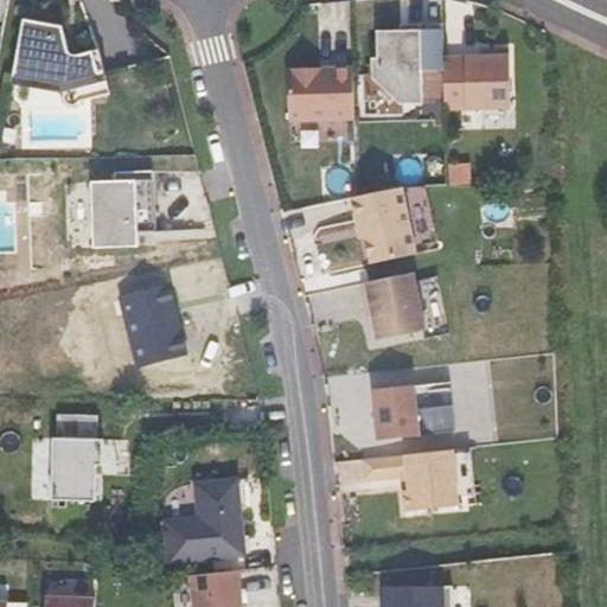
[(49,24),(23,20),(14,70),(58,78),(62,91),(81,101),(110,94),(98,50),(77,56),(75,56),(72,55),(71,53),(69,52),(69,51),(64,33),(48,30),(49,24)]
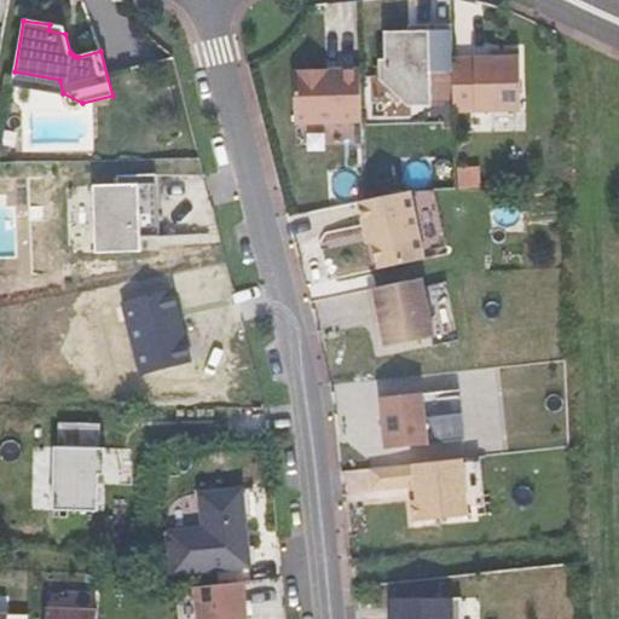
[(452,71),(451,30),(401,30),(403,39),(385,39),(386,77),(409,100),(431,99),(431,71),(452,71)]
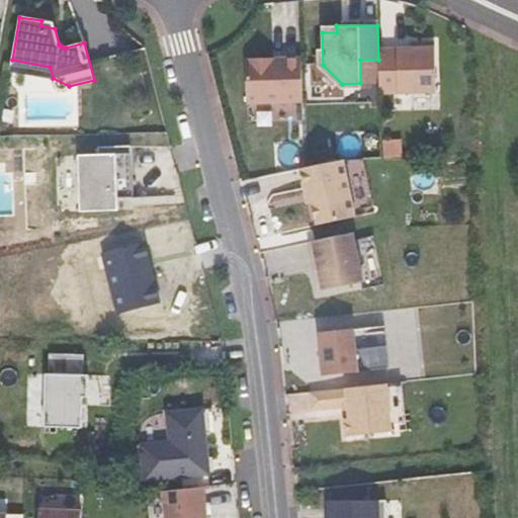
[(418,48),(378,49),(379,93),(435,91),(434,41),(418,41),(418,48)]
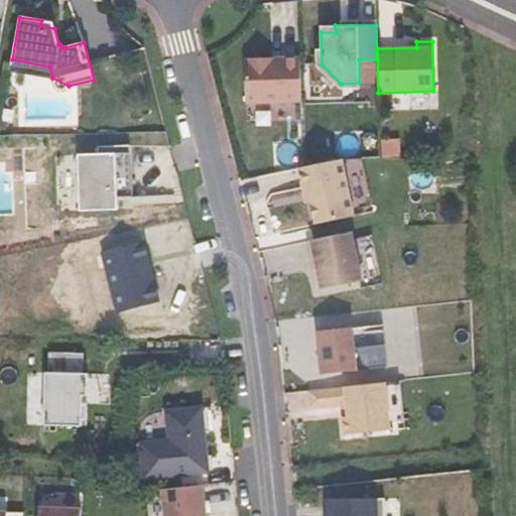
[(299,57),(244,59),(246,102),(301,100),(299,57)]
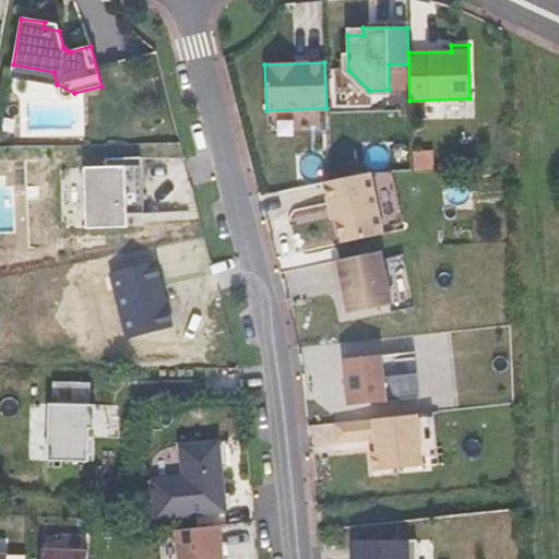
[(142,205),(141,157),(106,158),(106,166),(85,166),(86,227),(127,226),(127,206),(142,205)]
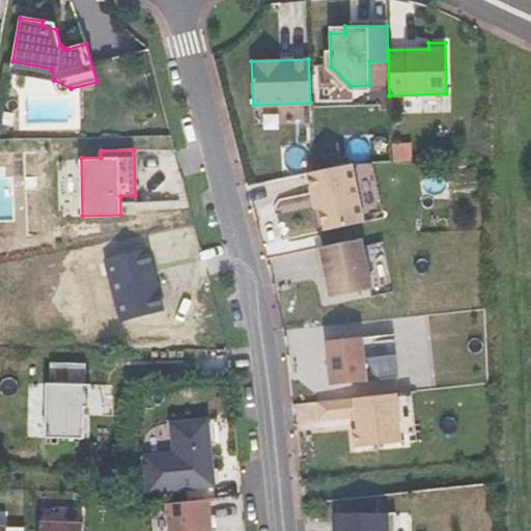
[(351,164),(308,173),(312,194),(317,193),(325,230),(363,222),(351,164)]
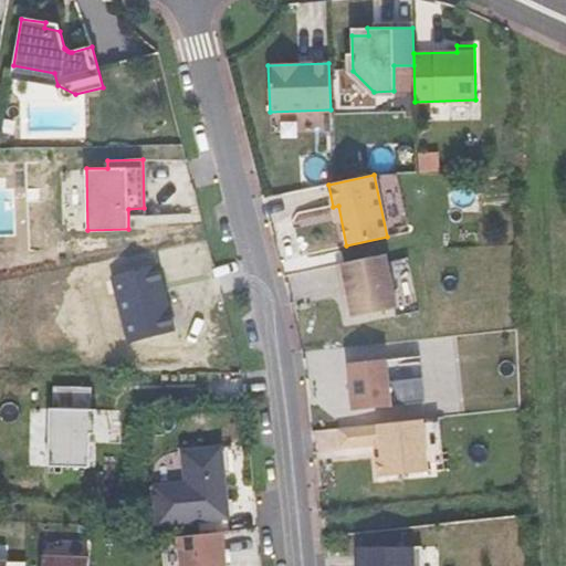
[(385,254),(337,264),(342,284),(346,283),(348,293),(353,317),(397,308),(385,254)]
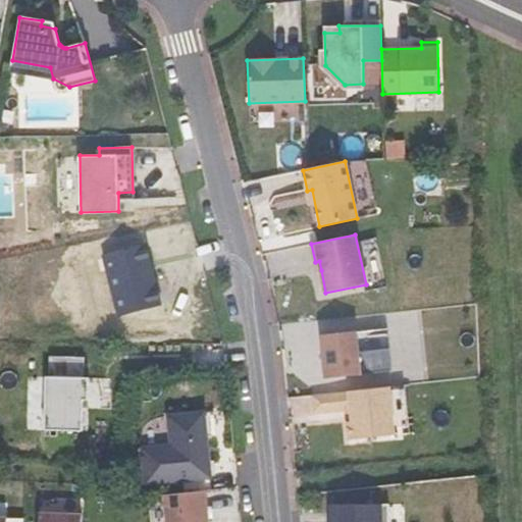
[(360,243),(370,281),(384,277),(374,240),(360,243)]
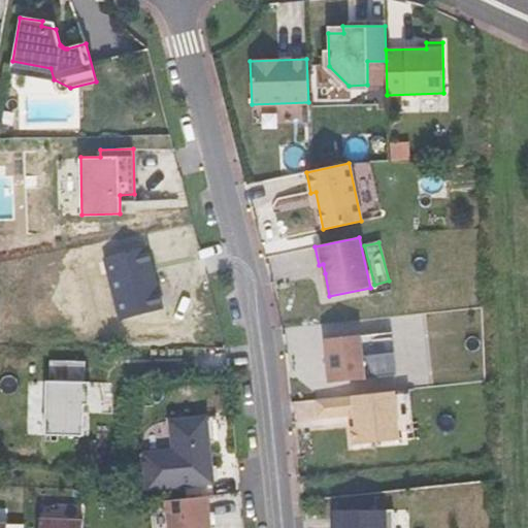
[(121,320),(163,308),(155,275),(153,275),(150,266),(152,266),(146,245),(104,257),(121,320)]
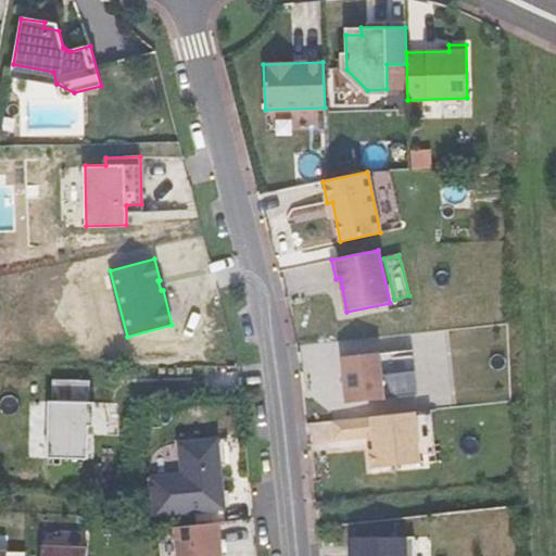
[(379,353),(342,357),(348,403),(384,399),(379,353)]
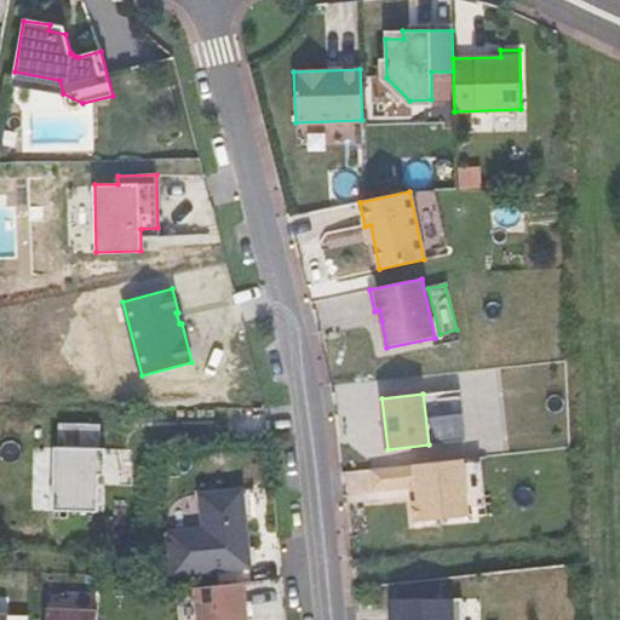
[(107,448),(55,447),(53,511),(99,511),(99,475),(105,475),(107,448)]
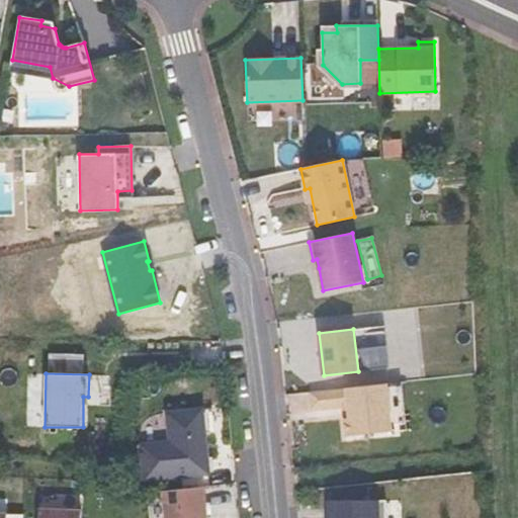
[(386,383),(311,392),(313,410),(348,406),(349,419),(344,419),(346,437),(392,432),(386,383)]
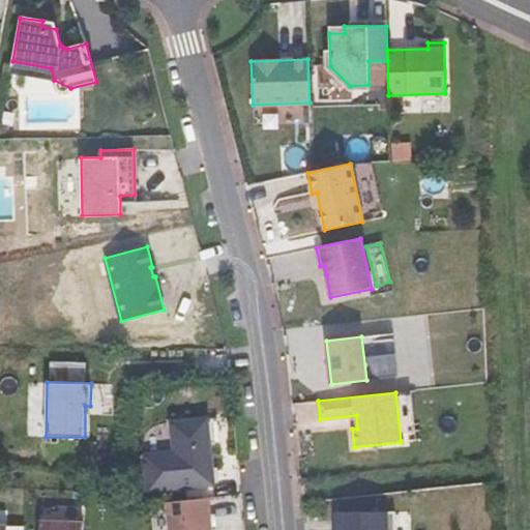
[(173,451),(144,454),(148,492),(214,483),(210,444),(207,444),(204,418),(170,421),(173,451)]
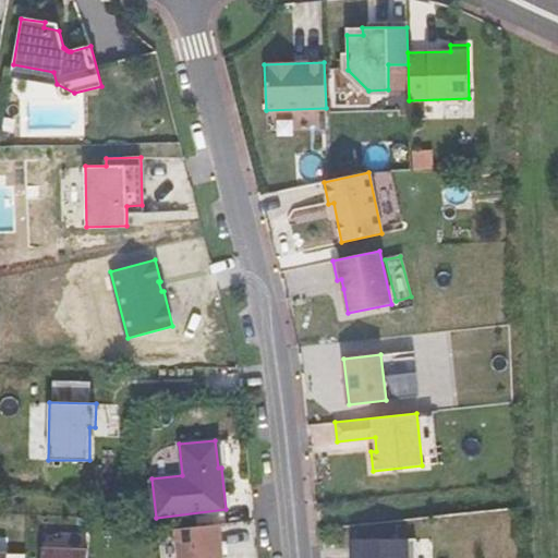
[(222,557),(219,524),(177,529),(179,557),(222,557)]
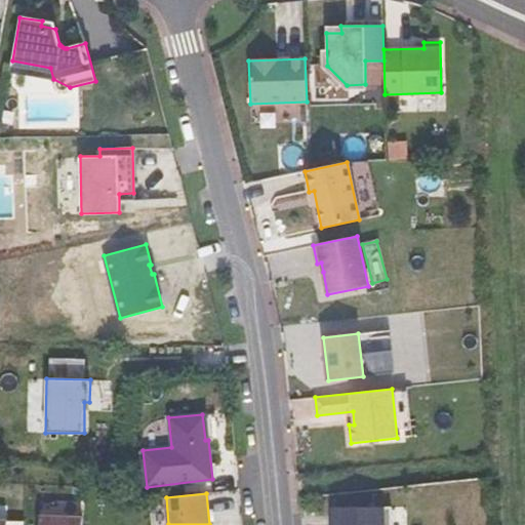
[(331,524),(387,524),(387,506),(331,507),(331,524)]
